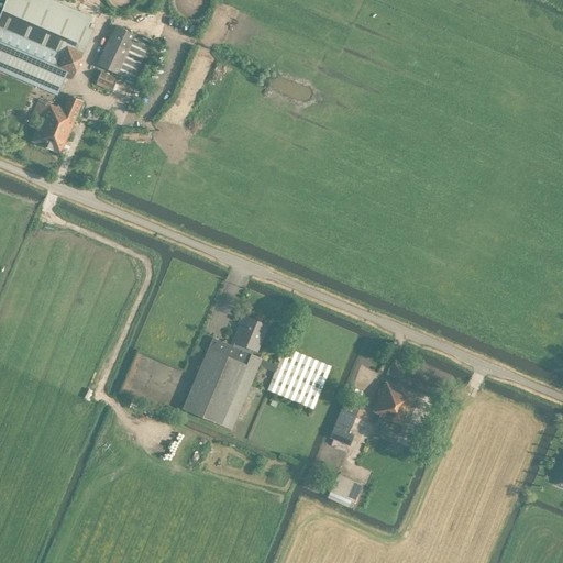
[(72,78),(94,30),(24,0),(6,0),(0,13),(0,70),(57,96),(65,76),(72,78)]
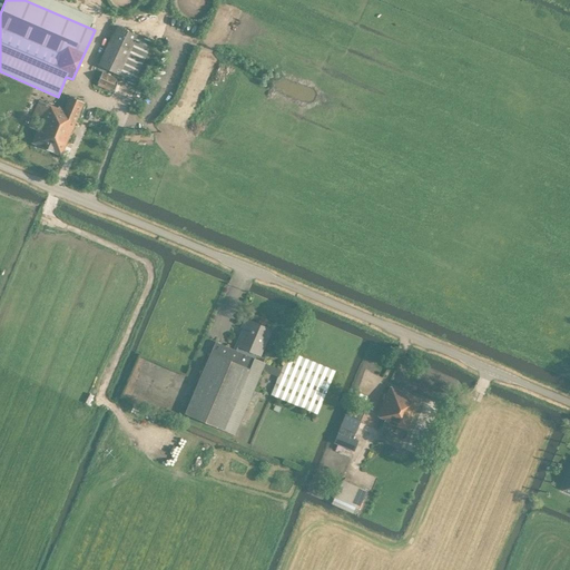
[(116,23),(97,64),(118,74),(137,33),(116,23)]
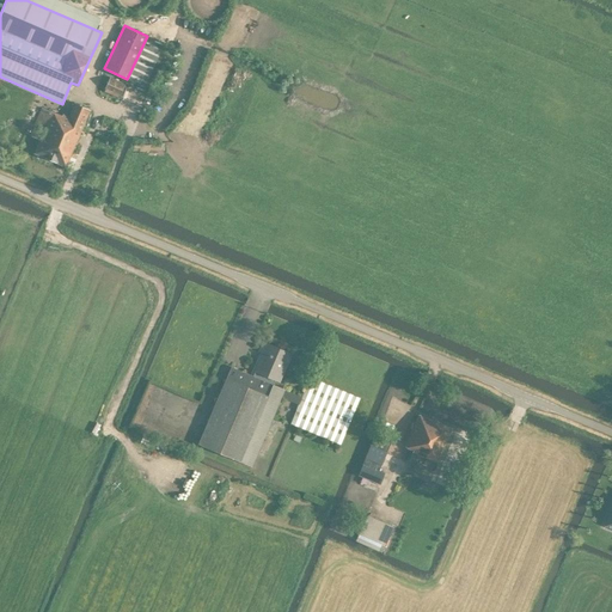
[(126,84),(111,77),(105,89),(120,96),(126,84)]
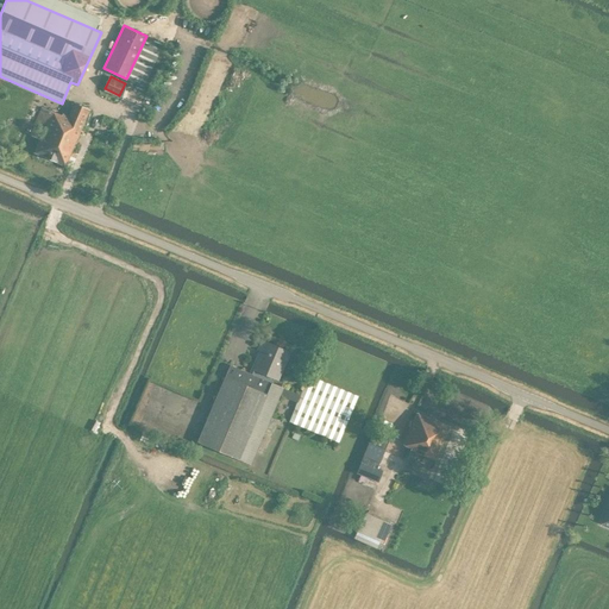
[(36,124),(44,129),(33,152),(66,165),(89,110),(74,102),(68,115),(62,113),(62,115),(43,107),(36,124)]
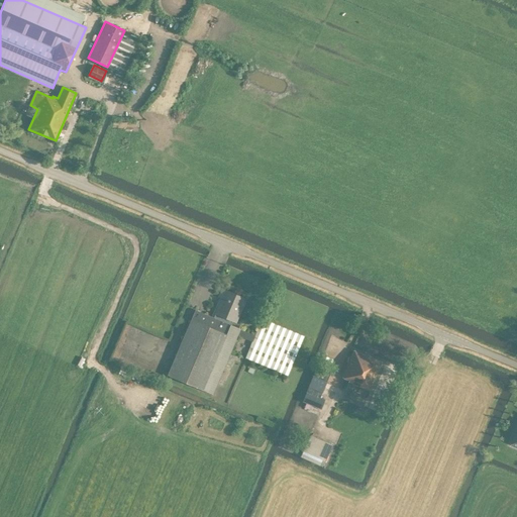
[(167,376),(213,395),(238,336),(252,341),(245,358),(288,376),(304,336),(262,319),(254,336),(240,330),(241,329),(230,325),(232,322),(235,323),(246,299),(222,289),(218,298),(221,300),(215,314),(214,318),(195,310),(167,376)]
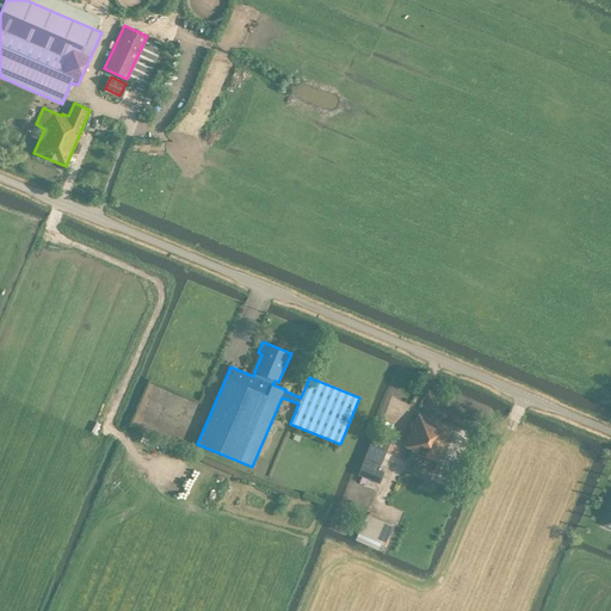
[(418,414),(403,446),(406,448),(405,448),(412,450),(412,452),(437,463),(451,429),(418,414)]
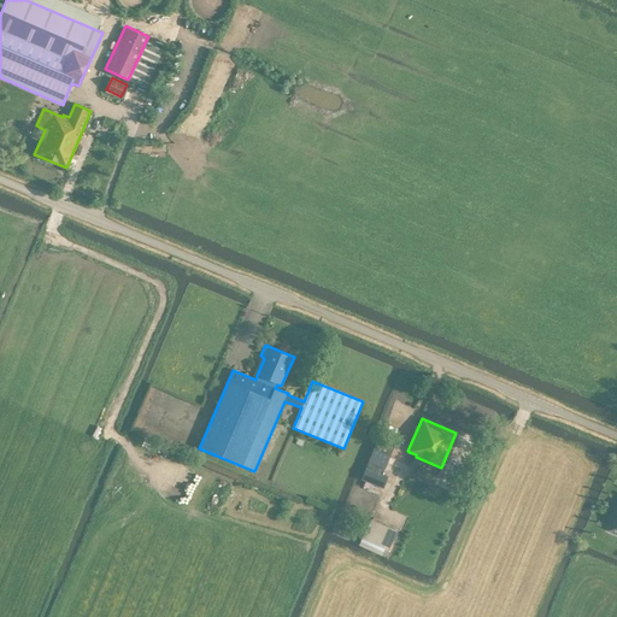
[(369,463),(385,469),(385,470),(389,457),(389,456),(374,450),(369,463)]
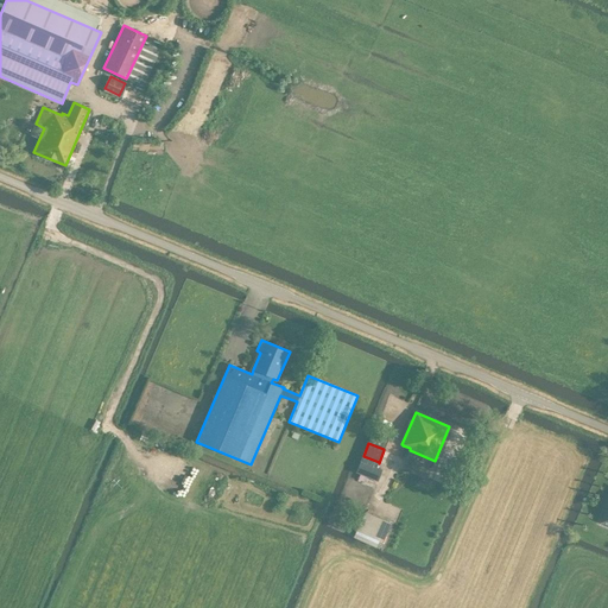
[(384,469),(366,463),(360,461),(356,474),(379,482),(384,469)]
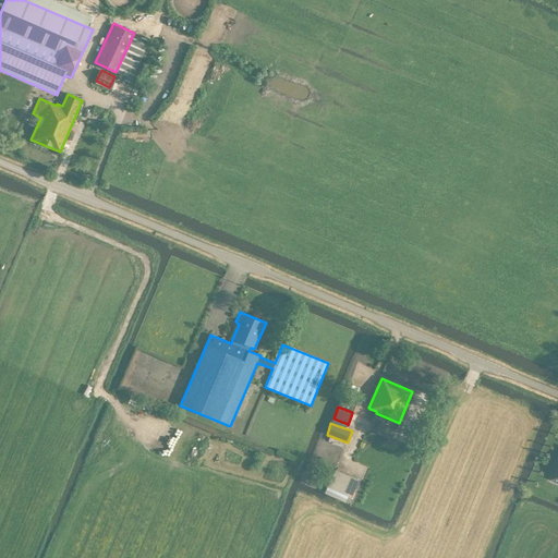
[(350,499),(359,480),(341,472),(332,492),(350,499)]
